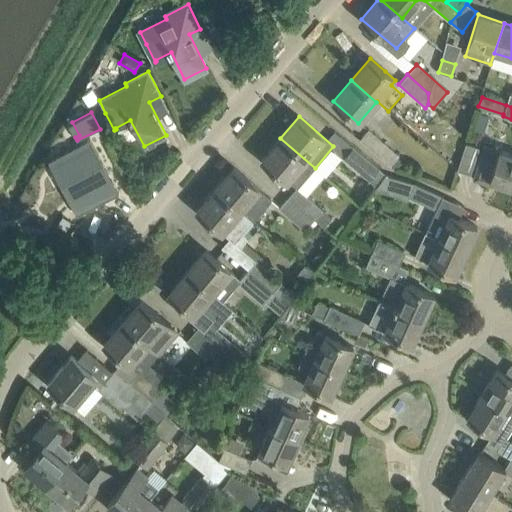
[(402,161),(398,157),(399,155),(368,129),(359,139),(394,170),(402,161)]
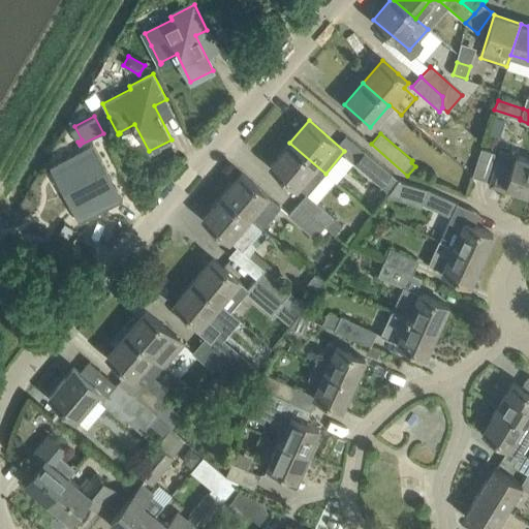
[(93,143),(57,162),(80,207),(72,210),(80,222),(99,212),(98,210),(104,207),(105,209),(123,200),(115,186),(113,187),(110,182),(113,180),(93,143)]
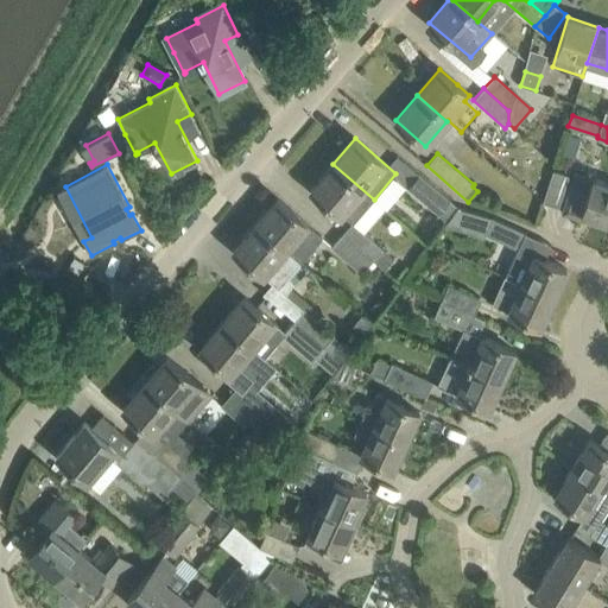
[(374,200),(333,164),(311,190),(340,215),(341,214),(352,223),(353,223),(374,200)]
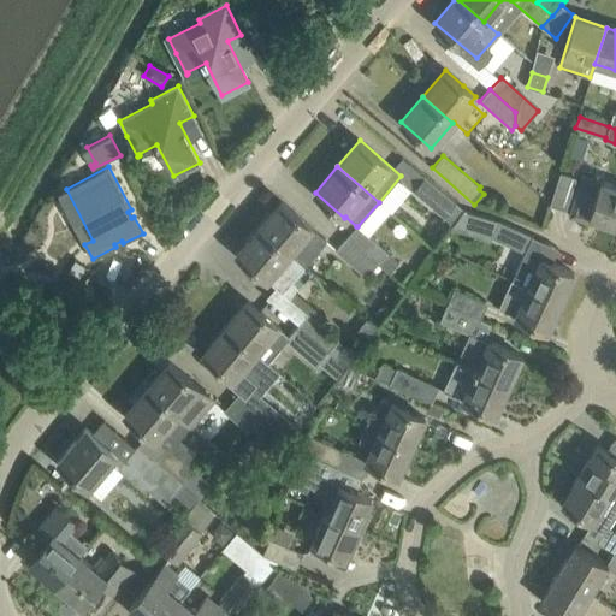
[(132,171),(122,177),(136,205),(147,199),(132,171)]
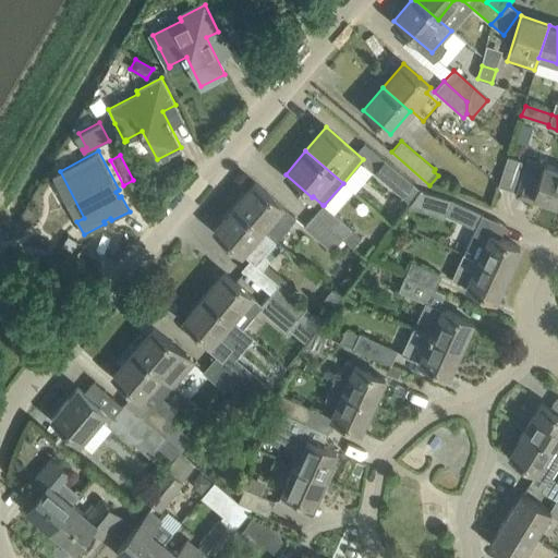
[(498,185),(512,191),(522,161),(508,157),(498,185)]
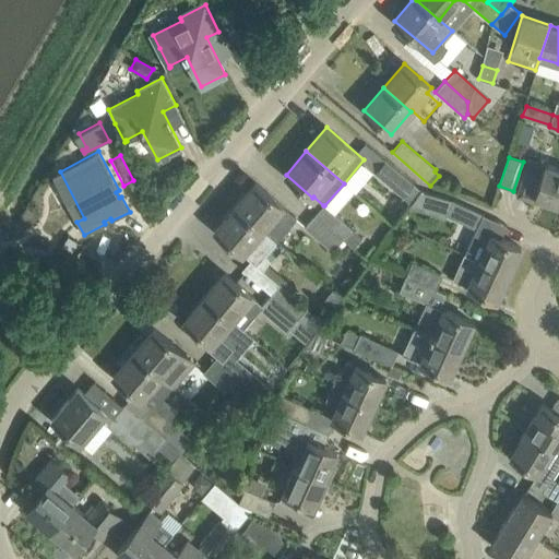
[(534,198),(558,205),(558,168),(528,159),(516,197),(533,202),(534,198)]
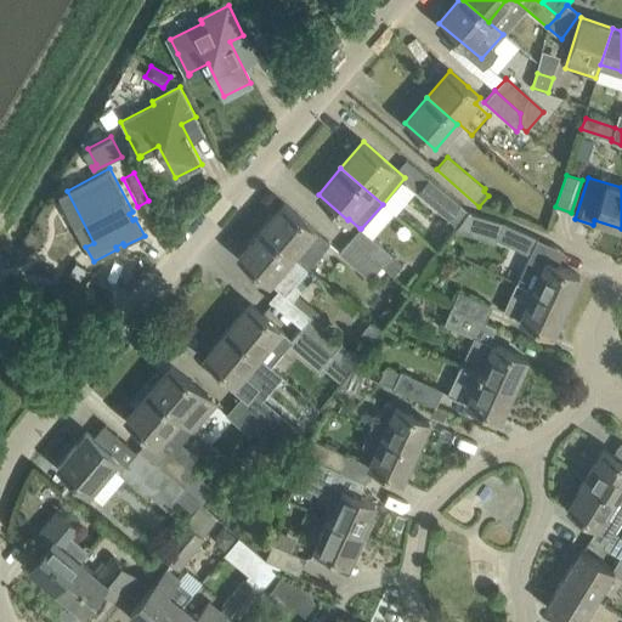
[(418,192),(448,219),(459,205),(429,179),(418,192)]
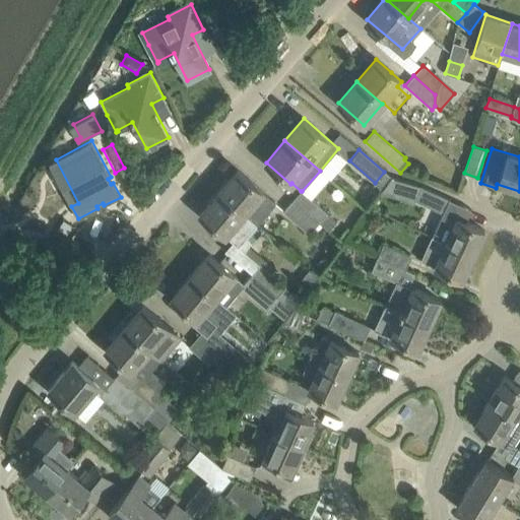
[(238,170),(218,192),(244,213),(257,224),(276,203),(238,170)]
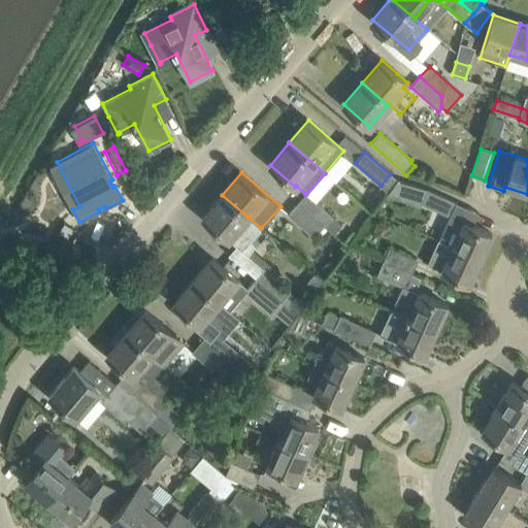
[(449,217),(450,217),(456,202),(428,189),(421,203),(449,217)]
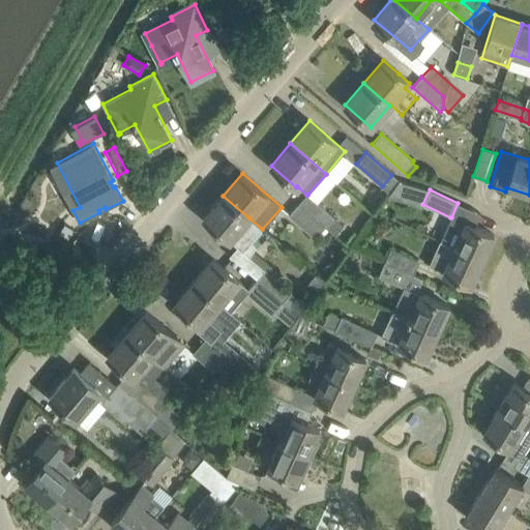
[(306,195),(297,206),(323,229),(333,217),(307,195),(306,195)]
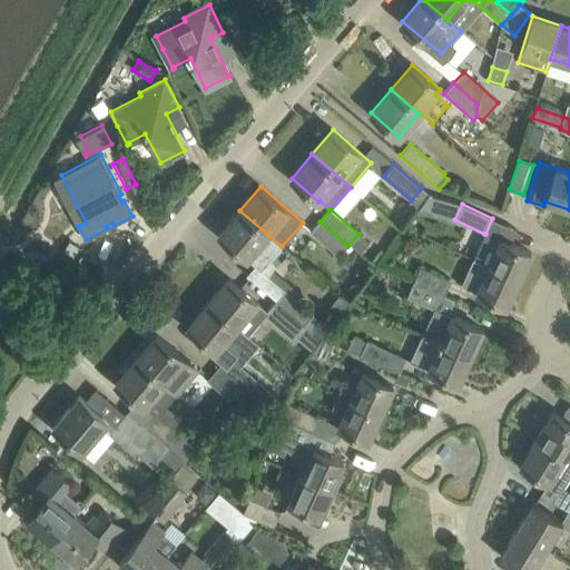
[(269,259),(282,246),(267,234),(239,210),(218,234),(261,271),(269,259)]
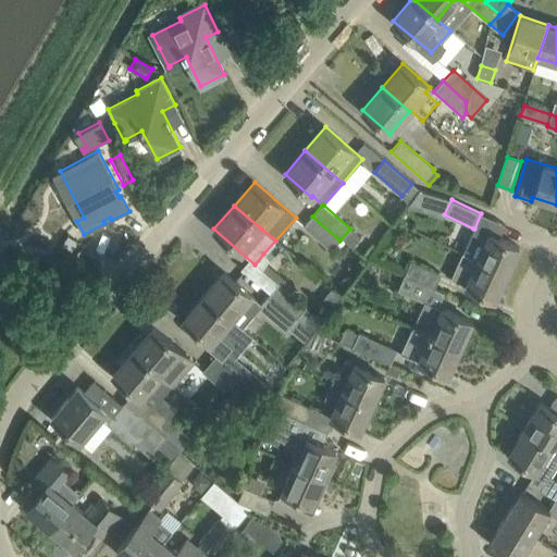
[(339,240),(312,217),(304,226),(331,250),(339,240)]
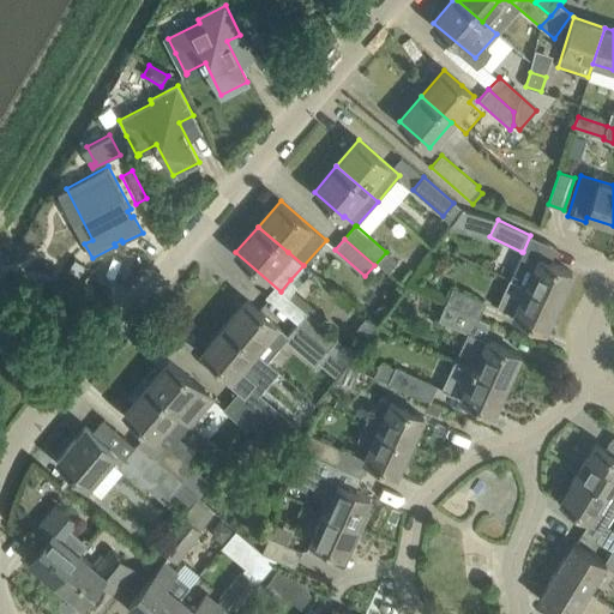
[(510,278),(527,286),(525,287),(558,302),(572,272),(540,257),(539,259),(523,252),(522,252),(510,278)]
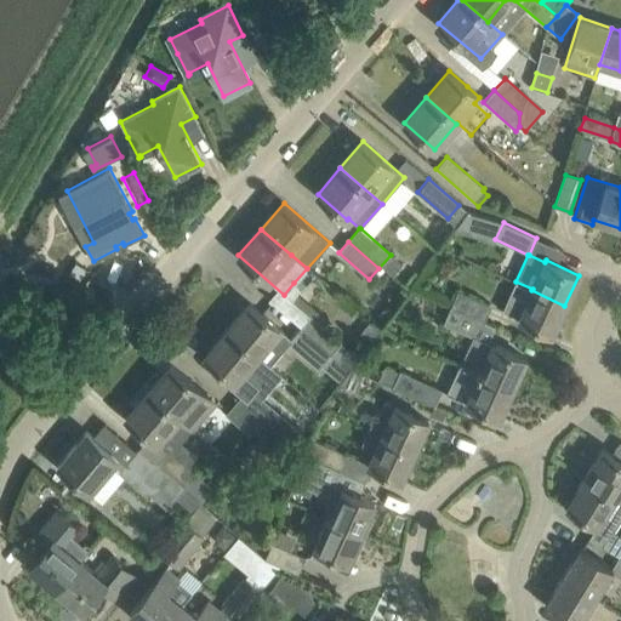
[(516,281),(502,311),(552,334),(564,306),(531,290),(533,289),(516,281)]
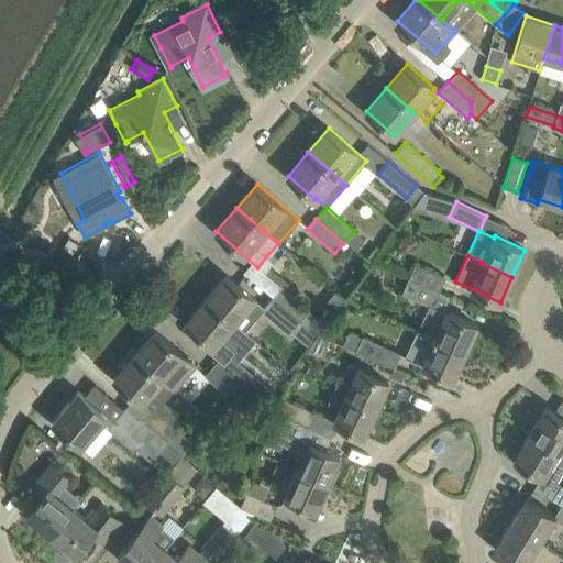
[(416,263),(409,278),(439,291),(445,276),(416,263)]
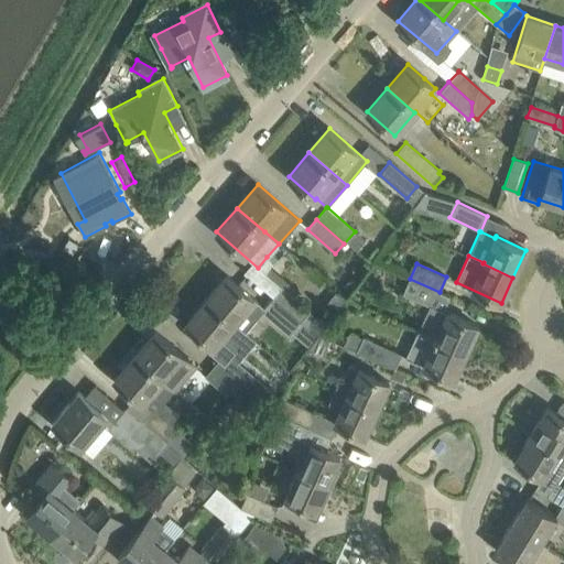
[(227,275),(206,299),(245,332),(245,333),(264,310),(263,308),(263,307),(253,299),(227,275)]
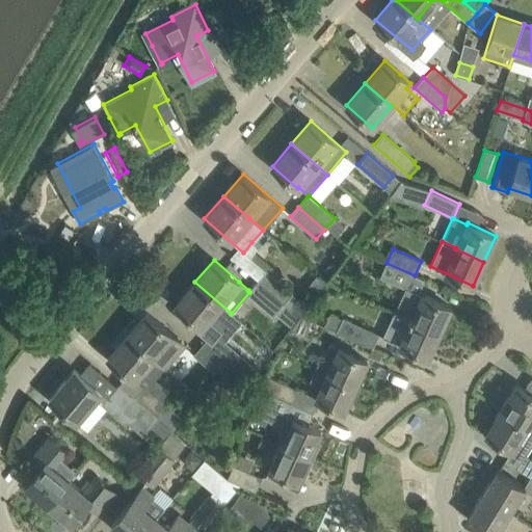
[(415,275),(387,263),(380,276),(404,288),(418,293),(424,280),(415,275)]
